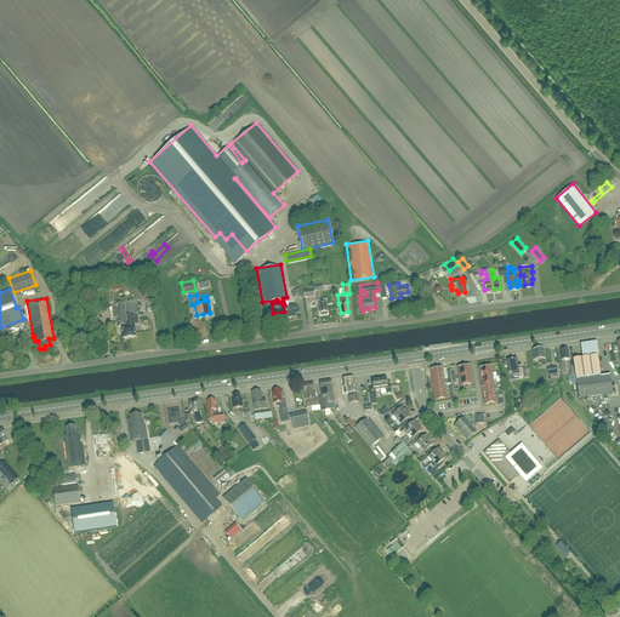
[(121,335),(129,335),(135,333),(134,321),(137,321),(137,318),(136,318),(134,300),(125,301),(128,320),(126,320),(125,320),(123,301),(113,302),(115,320),(117,320),(118,324),(120,324),(121,335)]
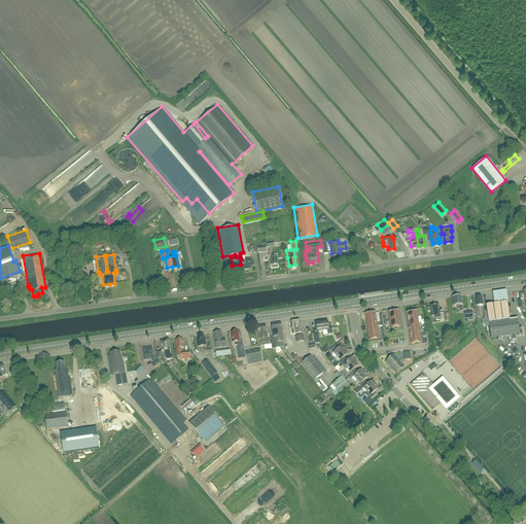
[(240,258),(241,265),(242,268),(250,266),(248,257),(241,258),(240,258)]
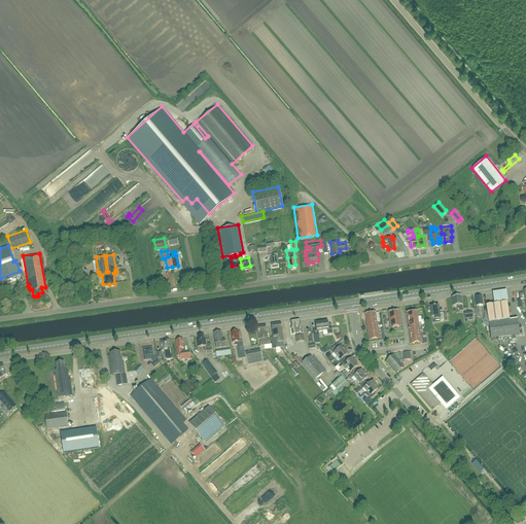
[(456,304),(456,306),(456,307),(458,307),(458,309),(461,309),(460,294),(451,295),(452,305),(456,304)]
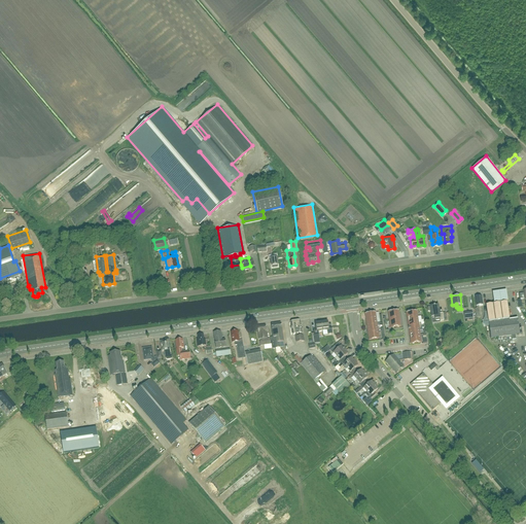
[(505,300),(493,302),(485,303),(490,337),(511,334),(511,338),(515,337),(514,333),(519,332),(518,324),(516,316),(509,317),(505,300)]
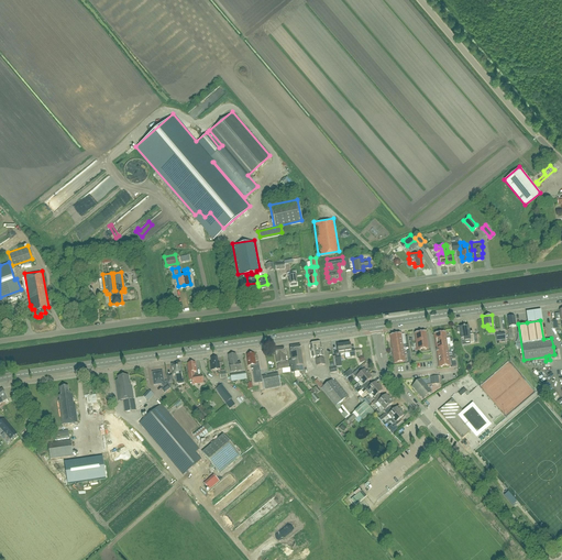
[(456,330),(458,330),(460,330),(461,337),(463,336),(463,339),(469,338),(470,341),(473,340),(472,332),(469,333),(466,325),(459,326),(456,326),(456,327),(456,330)]
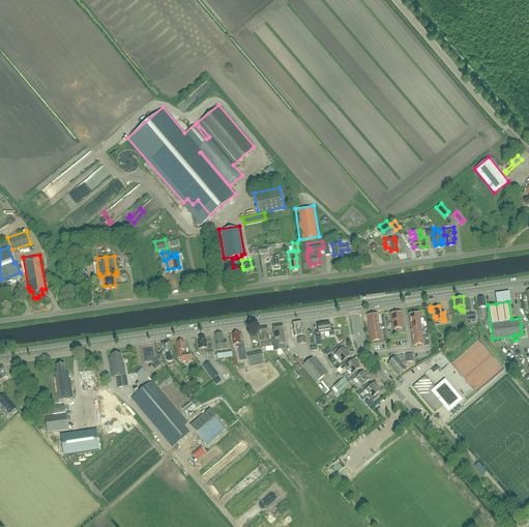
[(389,312),(390,320),(401,318),(400,311),(401,311),(401,310),(389,312)]
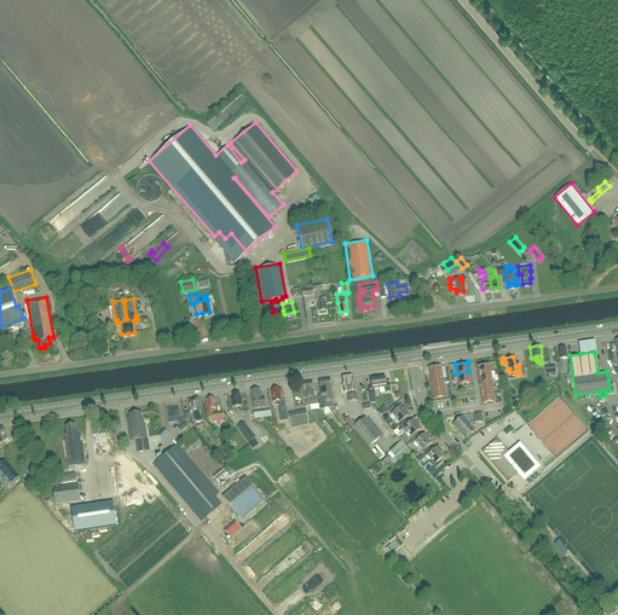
[(468,371),(456,373),(457,382),(469,381),(468,371)]
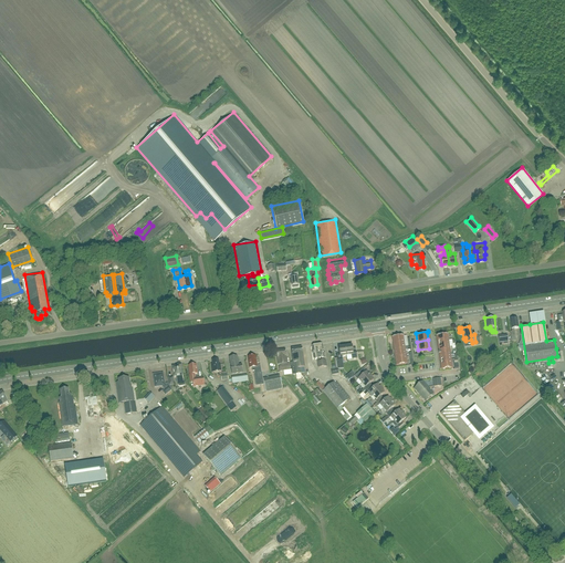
[(321,343),(315,343),(313,343),(312,344),(311,344),(312,348),(312,350),(311,350),(312,352),(313,352),(313,357),(316,357),(316,360),(317,365),(326,364),(325,358),(324,355),(324,351),(323,352),(321,343)]
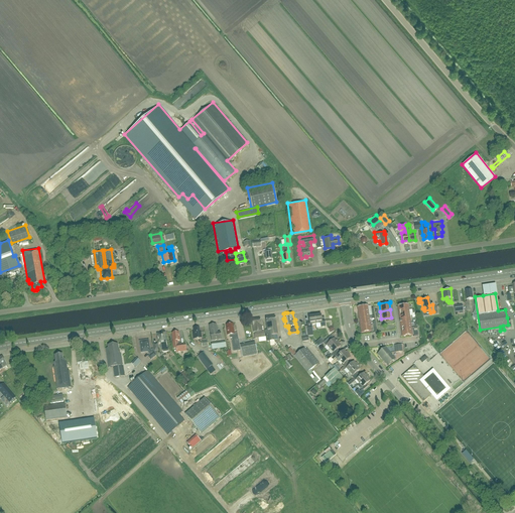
[(319,312),(313,313),(314,323),(319,322),(319,325),(325,325),(324,317),(320,318),(319,312)]
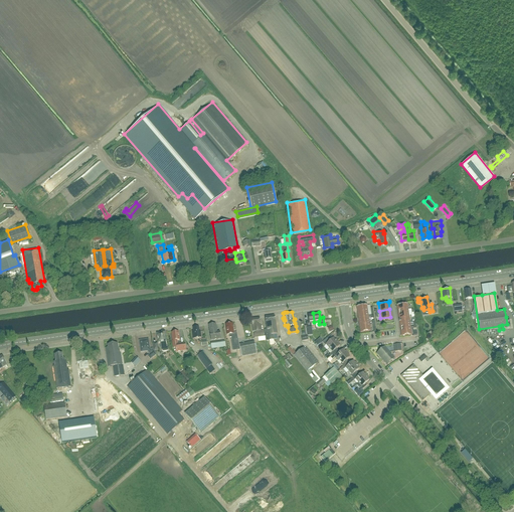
[(310,322),(314,322),(313,313),(307,314),(308,320),(305,320),(307,334),(310,333),(309,326),(311,326),(310,322)]
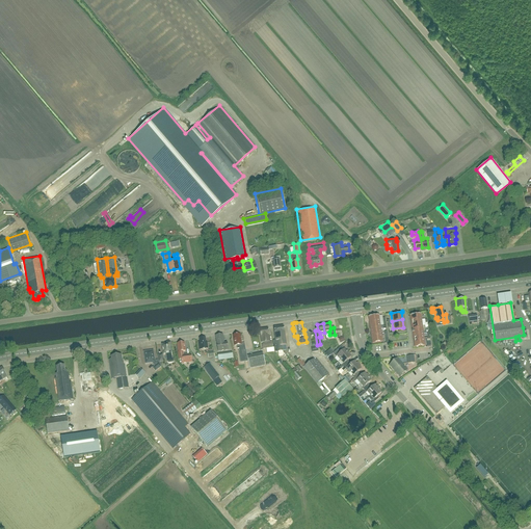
[(280,340),(277,325),(273,325),(275,339),(276,339),(276,344),(273,344),(274,349),(282,348),(282,343),(281,343),(281,340),(280,340)]
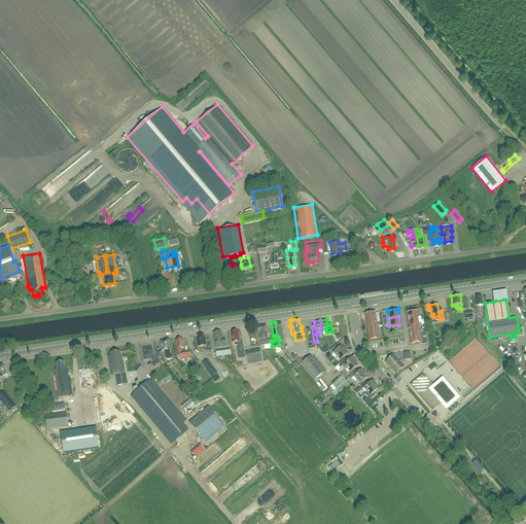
[(260,344),(269,343),(269,336),(267,337),(266,323),(256,324),(258,338),(259,338),(260,344)]
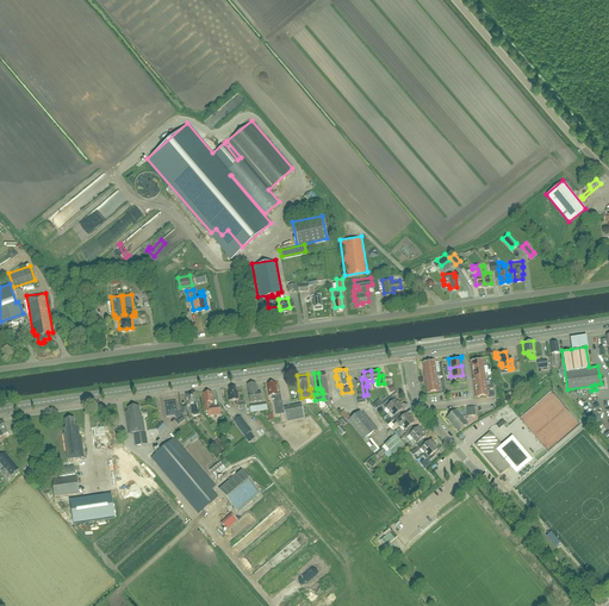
[(275,391),(274,380),(266,381),(268,393),(271,393),(271,397),(273,397),(275,412),(284,411),(285,419),(303,416),(300,401),(283,405),(281,398),(280,398),(279,391),(275,391)]
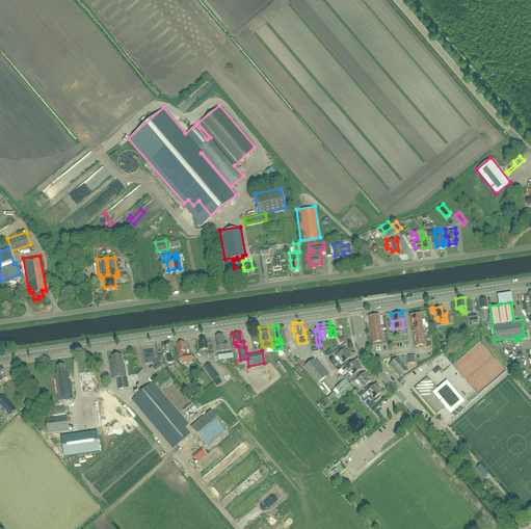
[(216,348),(228,347),(227,341),(223,341),(222,333),(214,334),(216,348)]
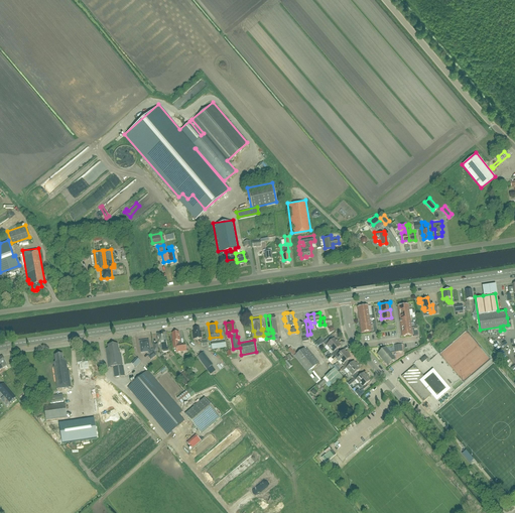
[(192,337),(202,336),(201,329),(199,330),(199,325),(192,326),(194,331),(191,331),(192,337)]
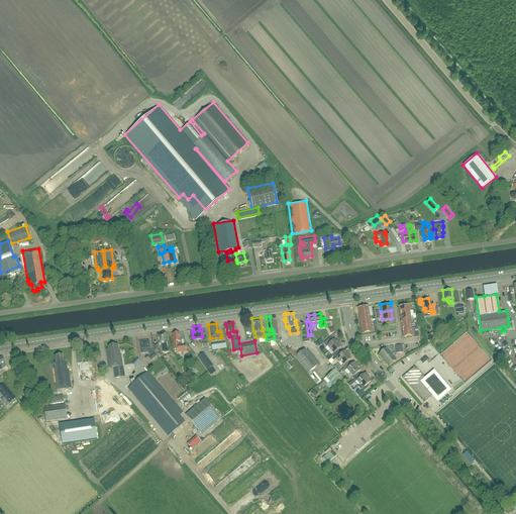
[(176,350),(186,348),(185,341),(177,342),(177,339),(180,339),(178,330),(172,331),(173,339),(174,347),(176,346),(176,350)]
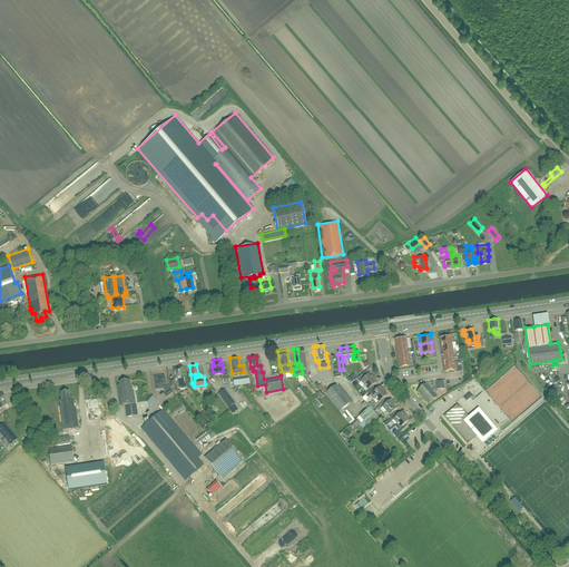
[(183,375),(182,365),(180,365),(177,365),(177,367),(173,368),(174,377),(177,377),(177,382),(183,382),(183,375)]
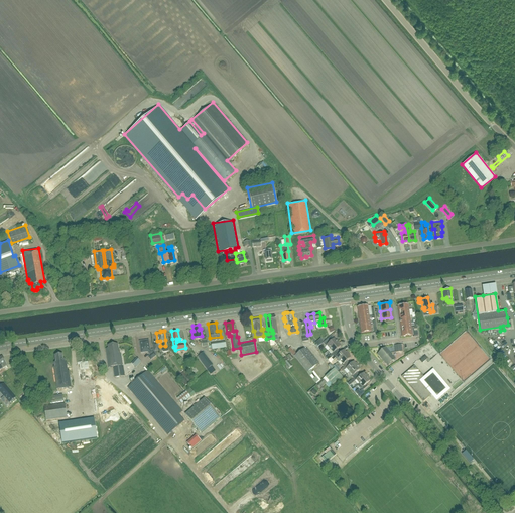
[(330,347),(337,341),(334,337),(330,339),(328,337),(323,341),(325,344),(326,343),(330,347)]
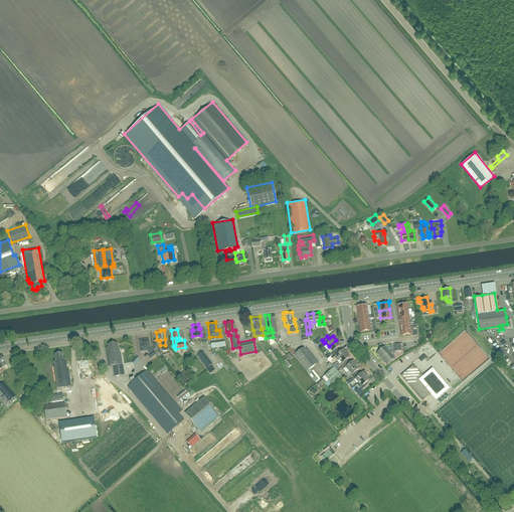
[(150,357),(156,352),(152,348),(152,346),(149,347),(148,337),(139,338),(141,350),(149,348),(150,352),(147,353),(150,357)]
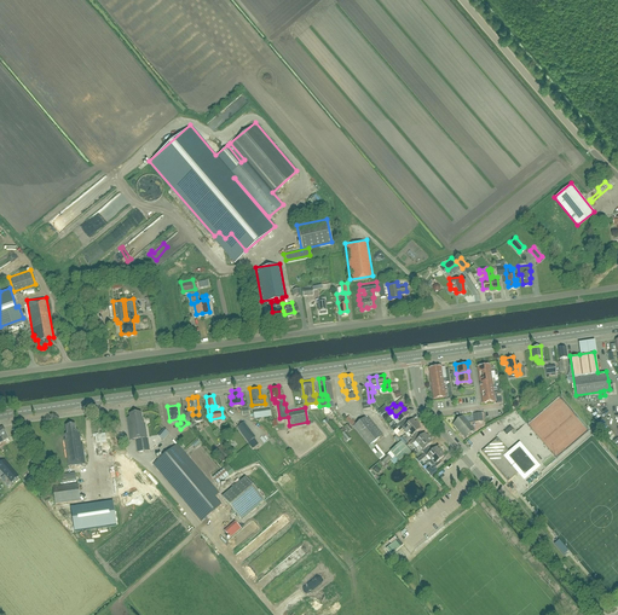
[(270,415),(269,407),(252,410),(253,417),(270,415)]
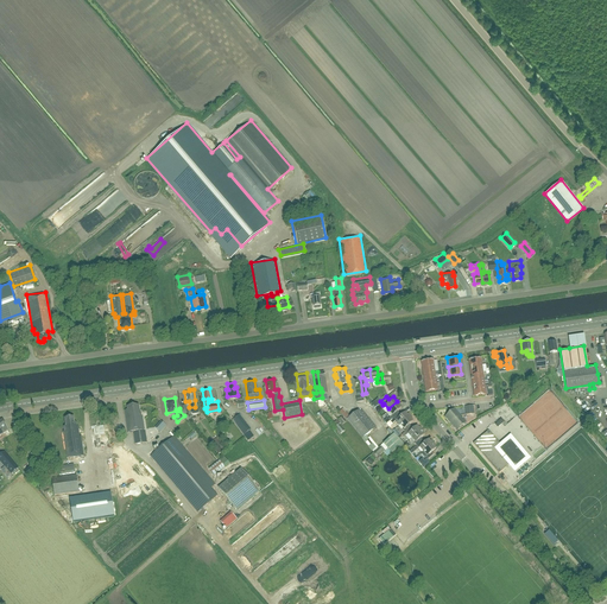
[(387,417),(390,419),(398,411),(397,408),(400,405),(397,401),(389,408),(392,413),(387,417)]
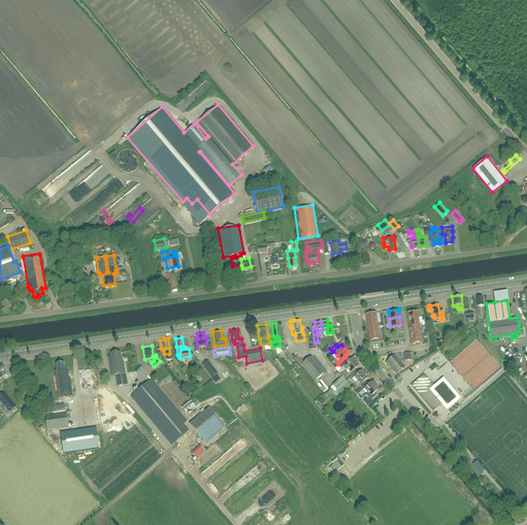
[(440,349),(429,356),(431,359),(429,360),(431,363),(435,361),(438,366),(448,360),(440,349)]
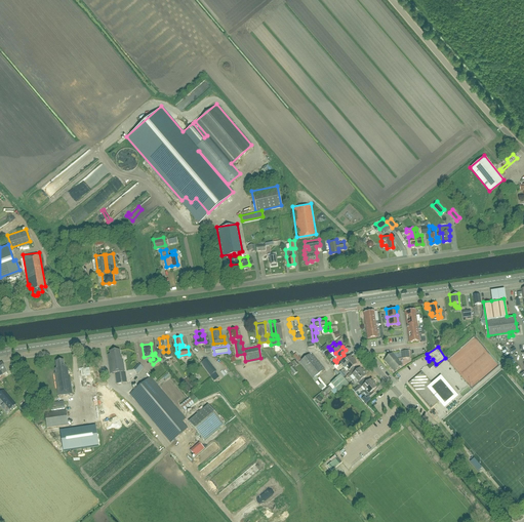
[(119,349),(114,349),(109,350),(110,353),(107,353),(110,371),(115,371),(116,382),(126,380),(125,369),(124,369),(123,358),(122,358),(121,354),(120,354),(119,349)]
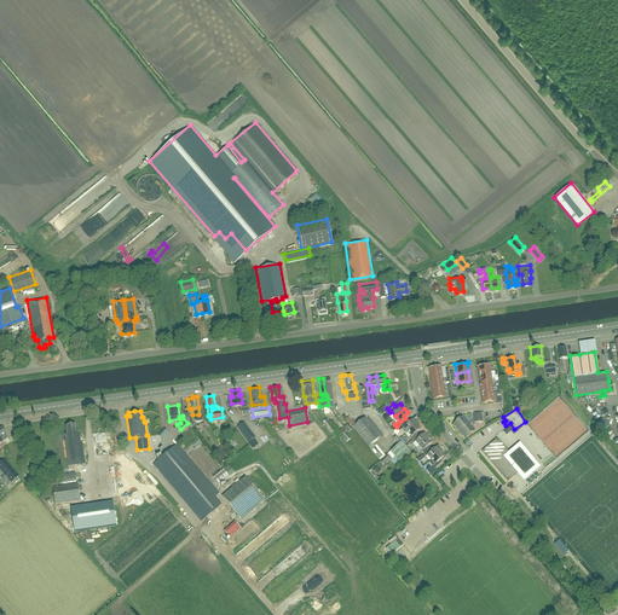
[(458,429),(467,421),(461,413),(452,422),(458,429)]
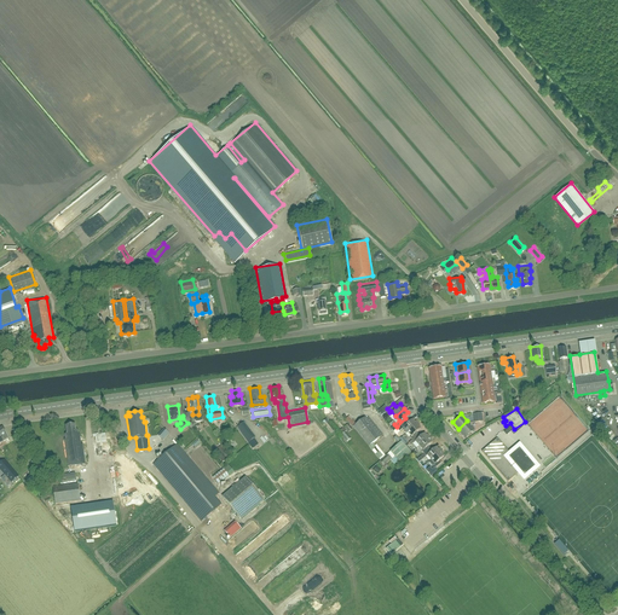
[(325,416),(323,419),(330,429),(334,427),(325,416)]
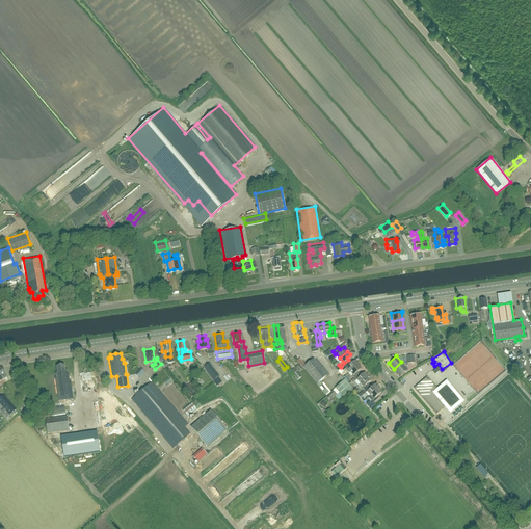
[(313,358),(302,366),(316,382),(326,374),(328,372),(315,358),(314,359),(313,358)]
